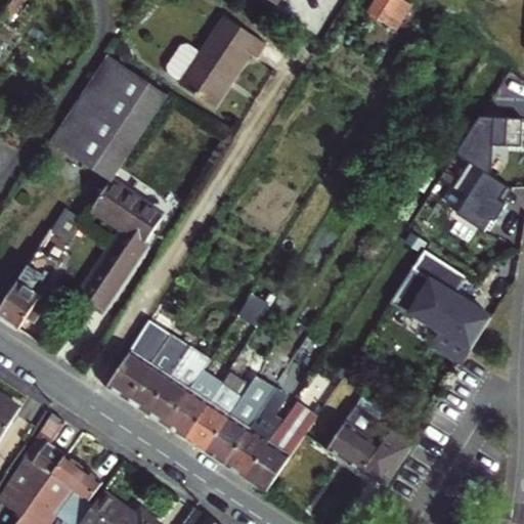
[(401,0),(375,0),(367,11),(387,24),(401,0)]
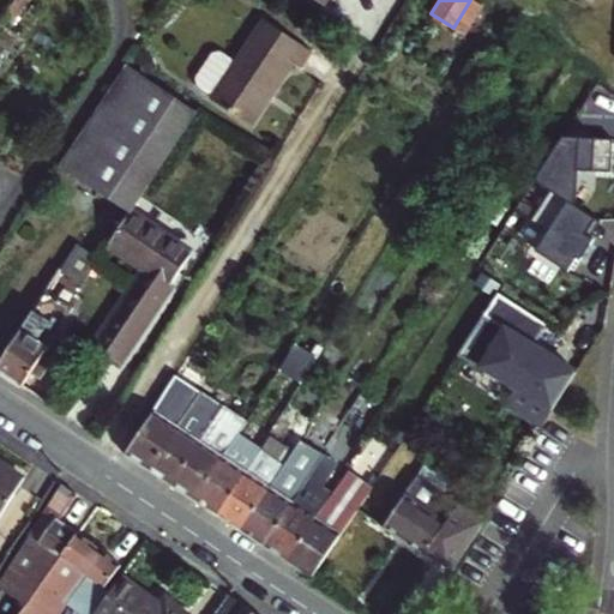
[(485,4),(480,0),(470,0),(453,28),(465,35),(485,4)]
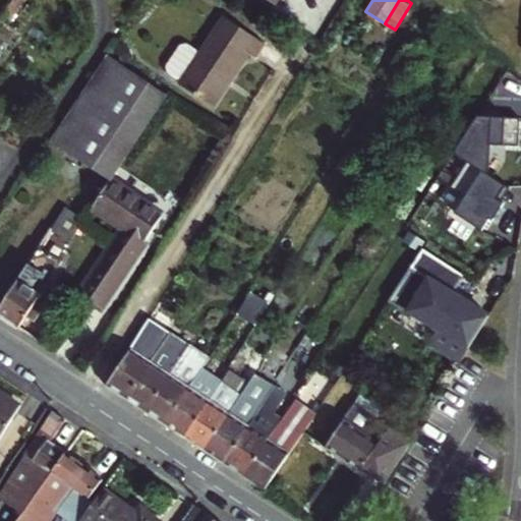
[(256,54),(266,41),(225,14),(200,51),(187,42),(180,44),(166,65),(168,72),(181,80),(179,82),(213,105),(248,50),(256,54)]
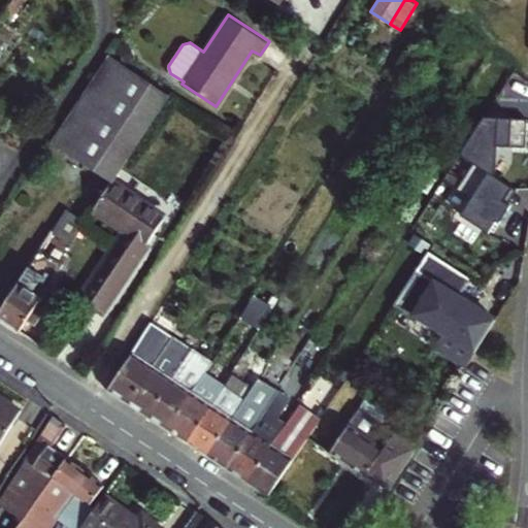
[(167,96),(108,57),(51,142),(110,183),(167,96)]
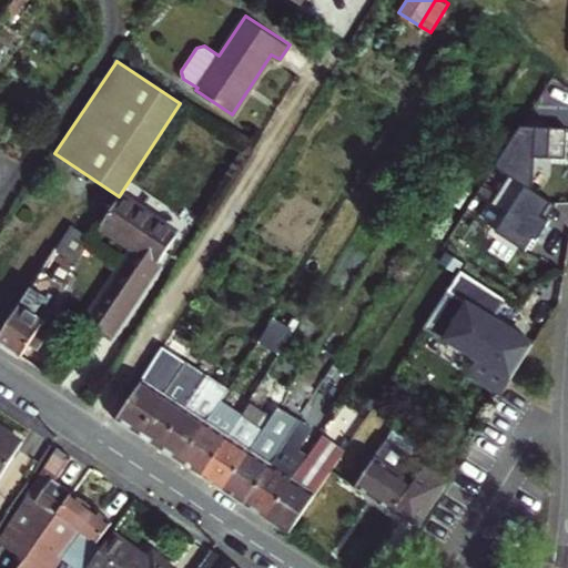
[(508,176),(531,191),(533,159),(564,160),(565,129),(517,128),(493,165),(508,176)]
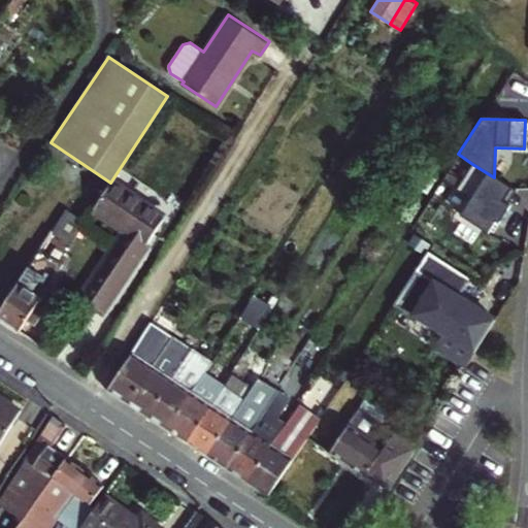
[(460,217),(488,234),(495,223),(498,225),(509,206),(507,205),(498,199),(506,186),(494,177),(472,164),(456,190),(471,199),(460,217)]
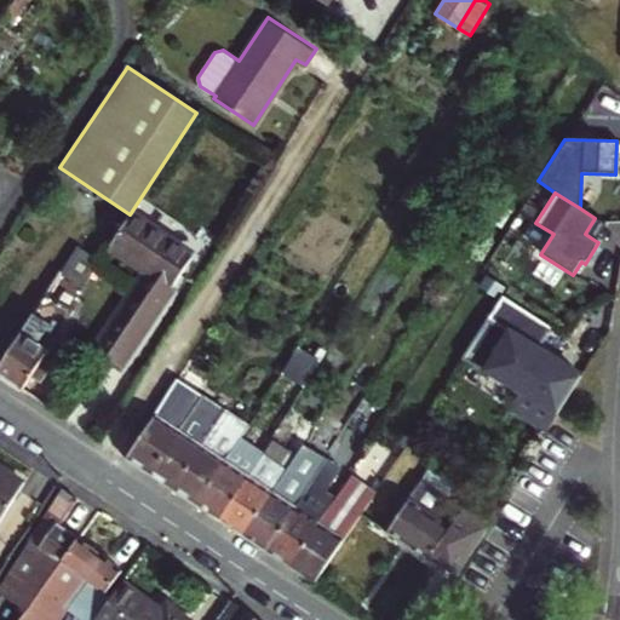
[(110,245),(148,270),(95,349),(119,366),(193,257),(130,214),(110,245)]
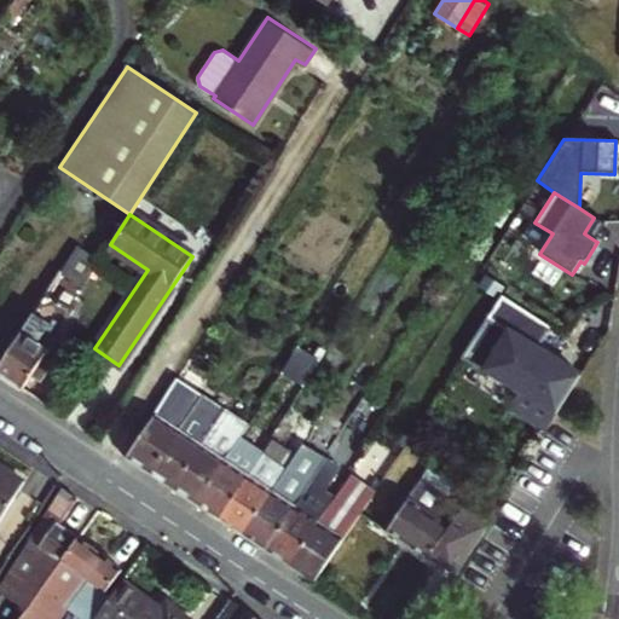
[(594,218),(584,233),(595,241),(605,225),(594,218)]
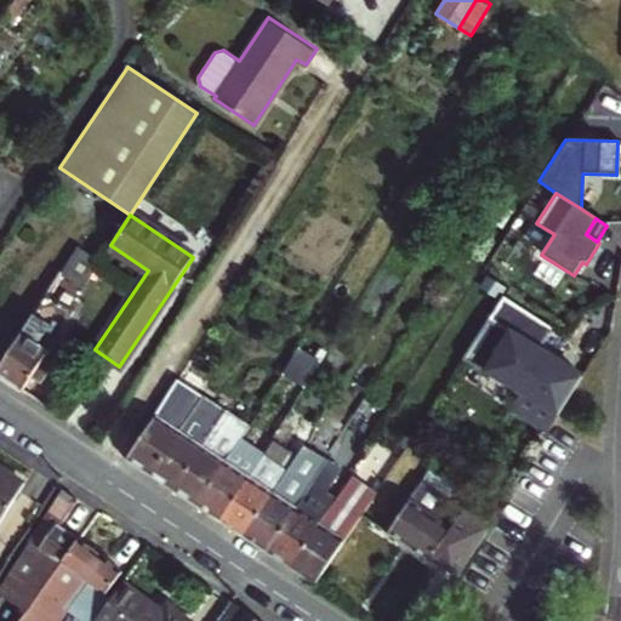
[(78,250),(58,278),(80,291),(98,265),(78,250)]
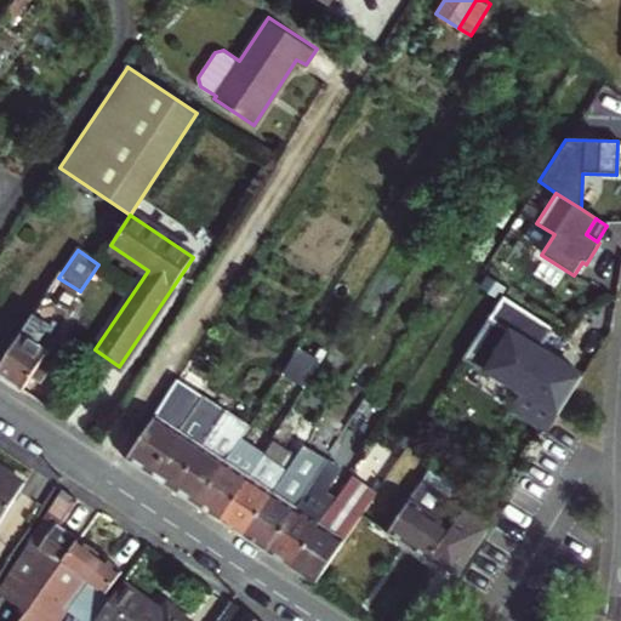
[(47,295),(0,365),(0,376),(21,391),(30,377),(40,385),(51,366),(43,360),(74,313),(47,295)]
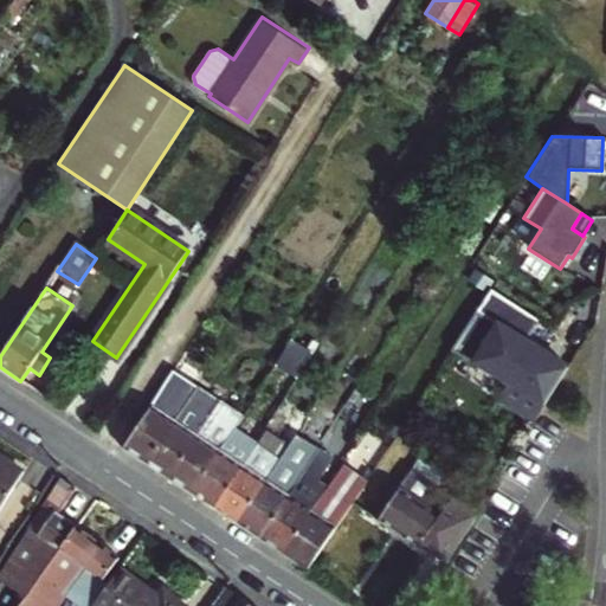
[(489,290),(451,347),(483,367),(484,365),(514,385),(503,400),(534,420),(567,369),(524,341),(537,321),(489,290)]
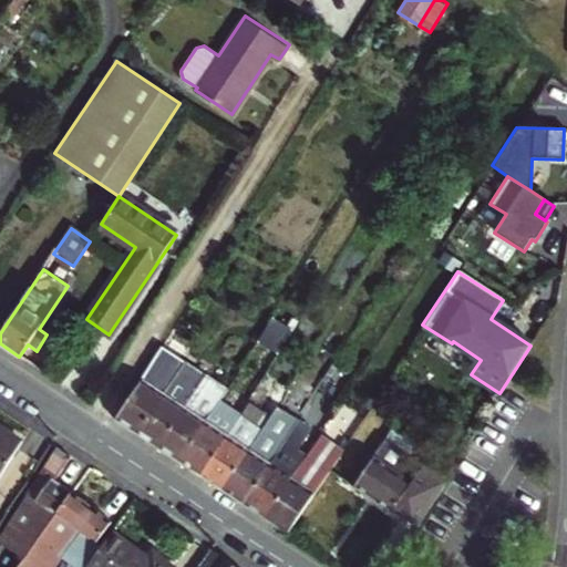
[(279,344),(265,333),(251,351),(266,362),(279,344)]
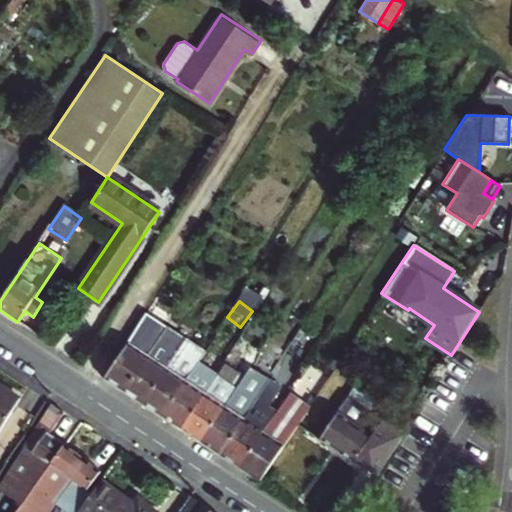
[(142,405),(176,354),(178,351),(185,340),(165,327),(147,356),(122,392),(142,405)]
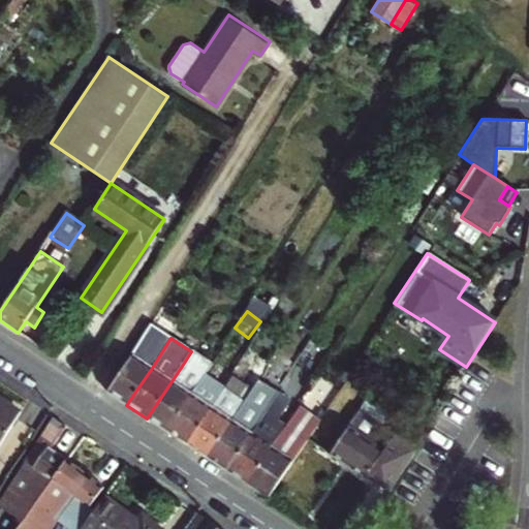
[(184,363),(182,366),(147,418),(166,432),(204,375),(211,365),(191,351),(184,363)]
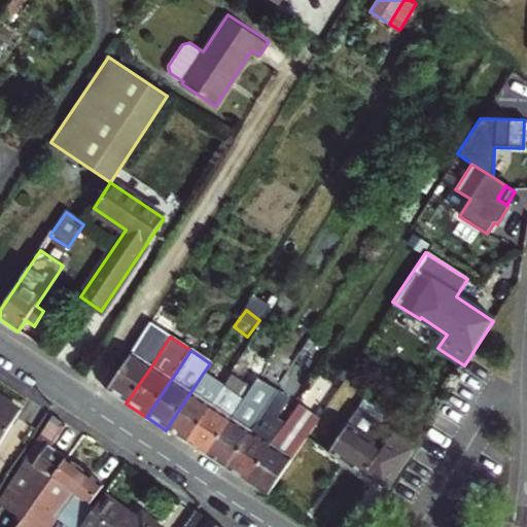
[(151,366),(131,353),(106,390),(126,403),(151,366)]
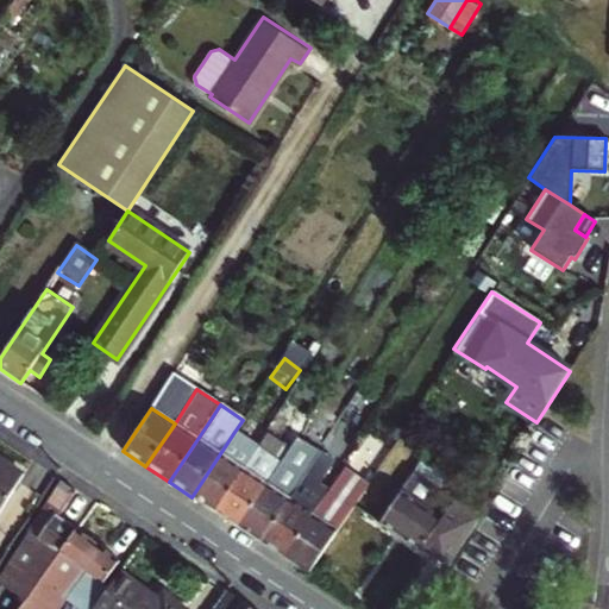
[(309,437),(324,446),(340,419),(326,410),(309,437)]
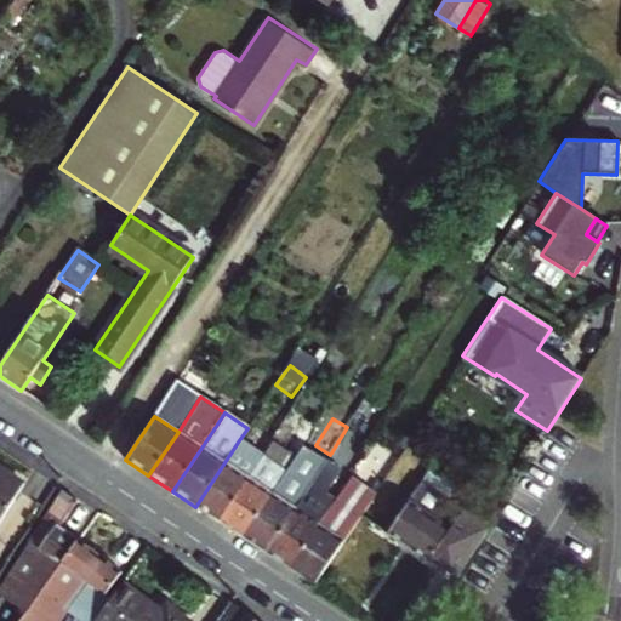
[(262,455),(239,440),(195,507),(217,522),(262,455)]
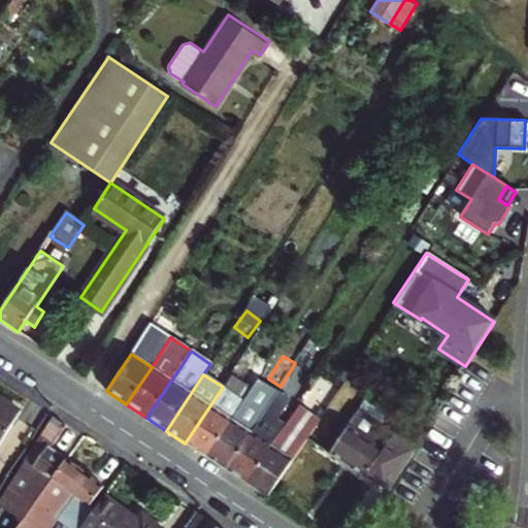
[(243,401),(223,387),(185,443),(206,457),(243,401)]
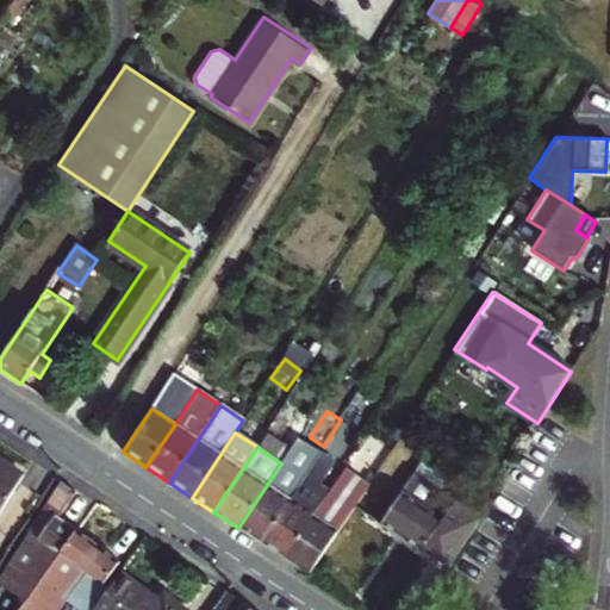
[(0,459),(0,520),(27,478),(0,459)]
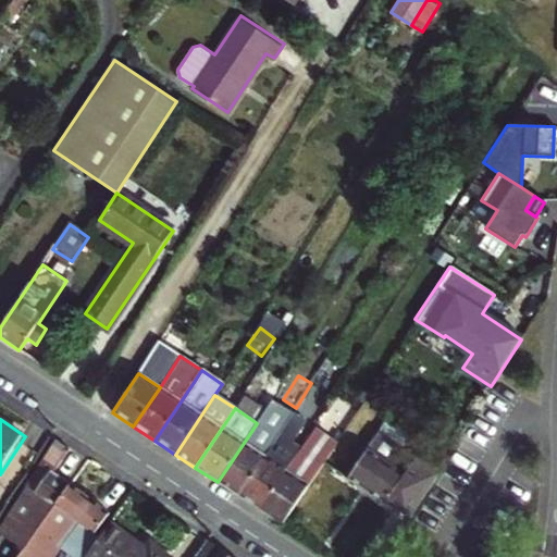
[(277,436),(257,423),(218,482),(238,496),(277,436)]
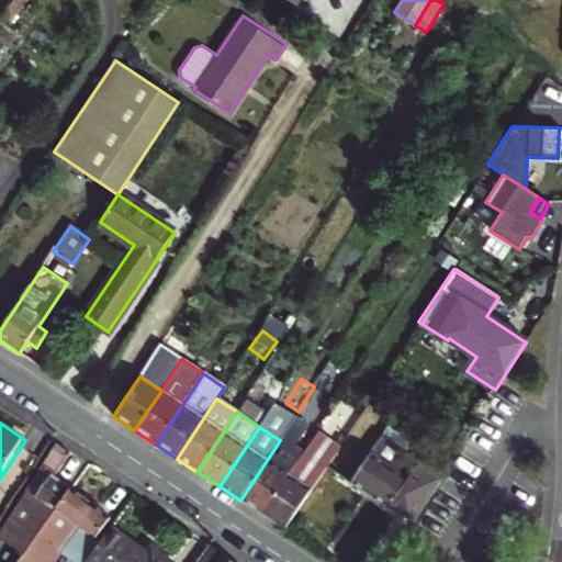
[(315,431),(301,454),(261,515),(284,529),(340,448),(315,431)]
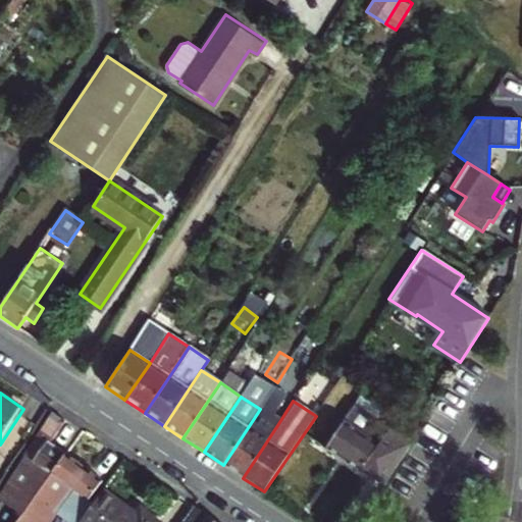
[(408,441),(354,406),(325,449),(381,484),(408,441)]
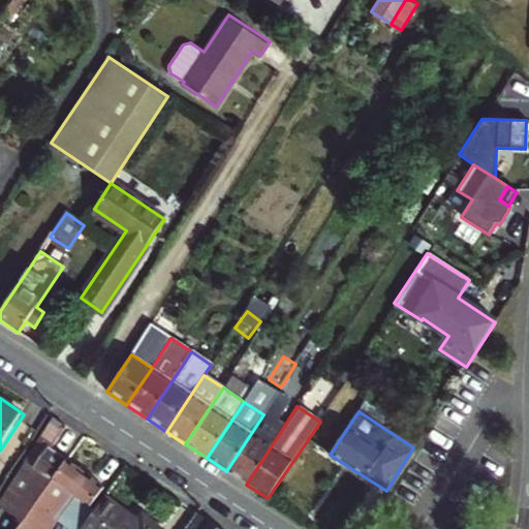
[(246,485),(283,428),(263,414),(226,471),(246,485)]
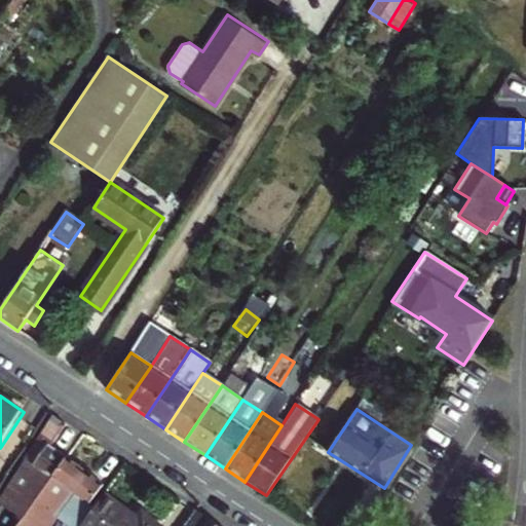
[(3,499),(26,516),(69,457),(53,446),(69,425),(55,416),(21,471),(3,499)]
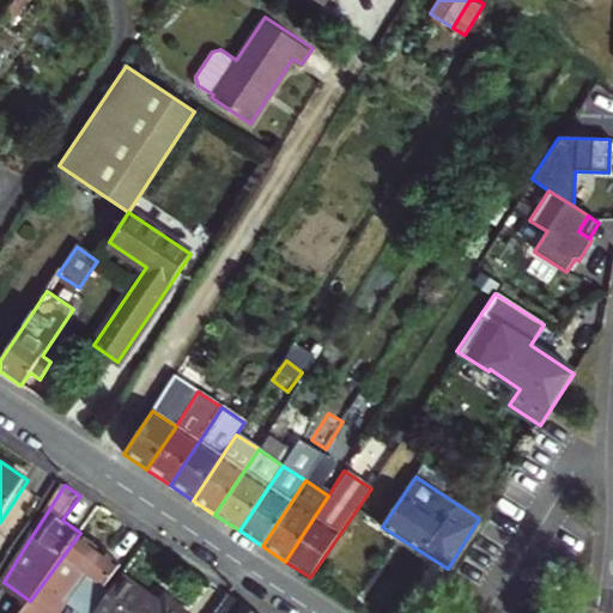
[(80,533),(30,601),(23,611),(20,612),(60,612),(67,604),(80,612),(86,612),(123,565),(80,533)]
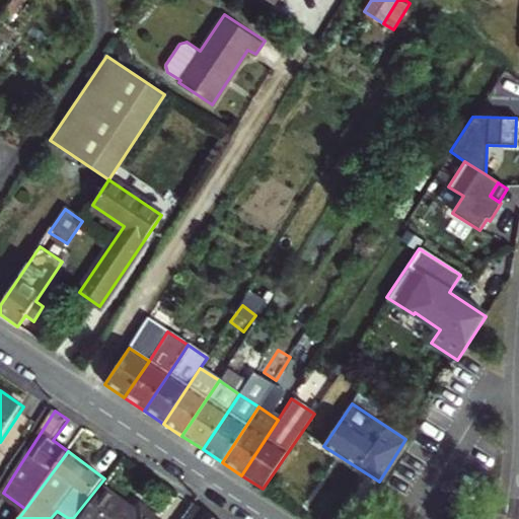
[(81,518),(157,518),(143,509),(139,514),(104,489),(81,518)]
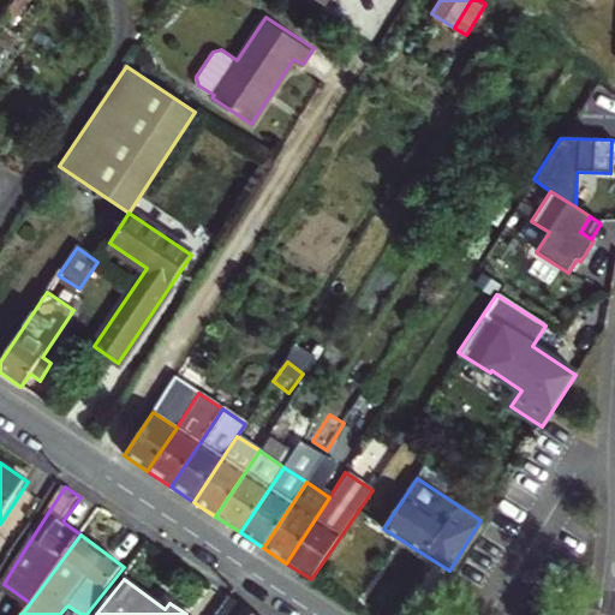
[(3,593),(0,597),(0,614),(13,614),(21,604),(3,593)]
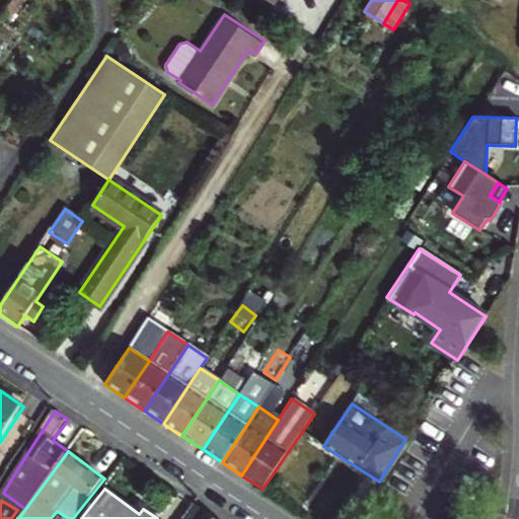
[(216,518),(196,504),(183,518),(216,518)]
